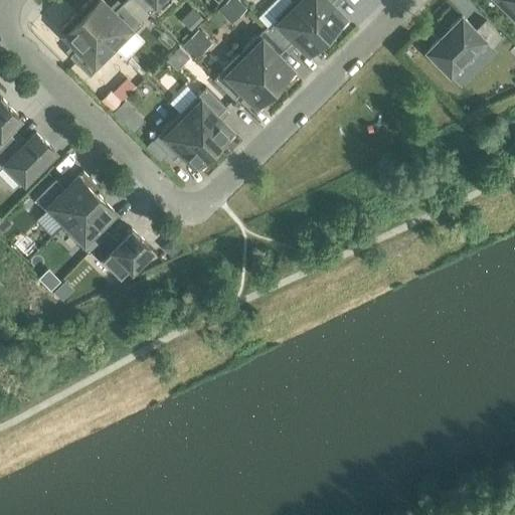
[(101,0),(89,0),(77,11),(116,49),(142,23),(122,3),(113,11),(101,0)]
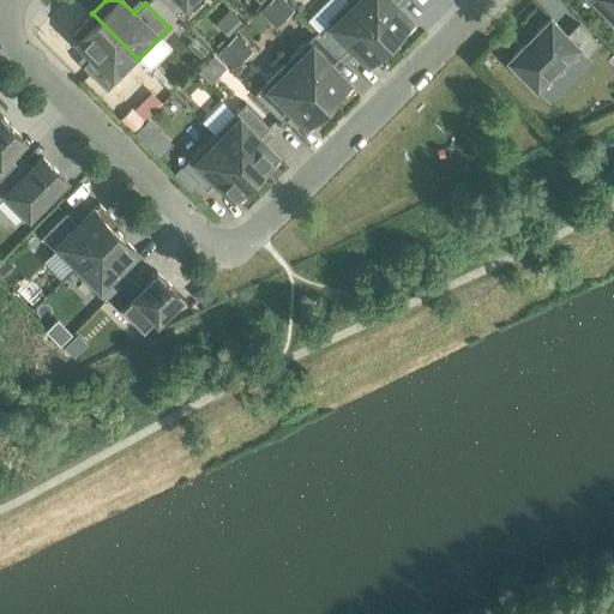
[(186,0),(161,0),(176,16),(187,5),(185,2),(186,0)]
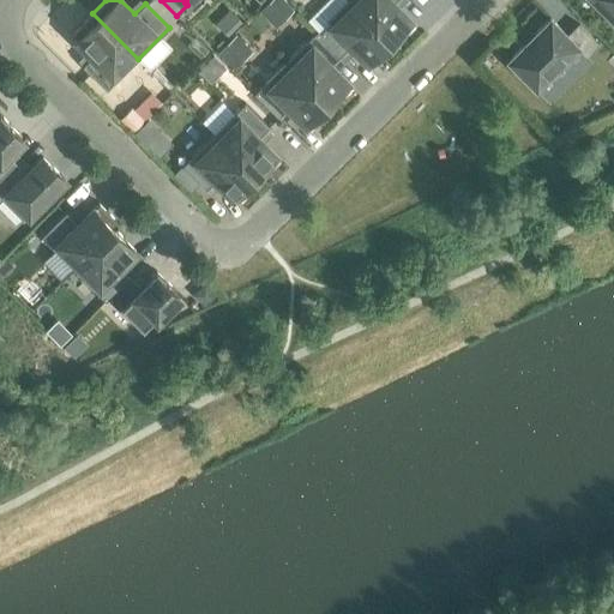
[(283,0),(270,0),(259,12),(276,28),(294,10),(283,0)]
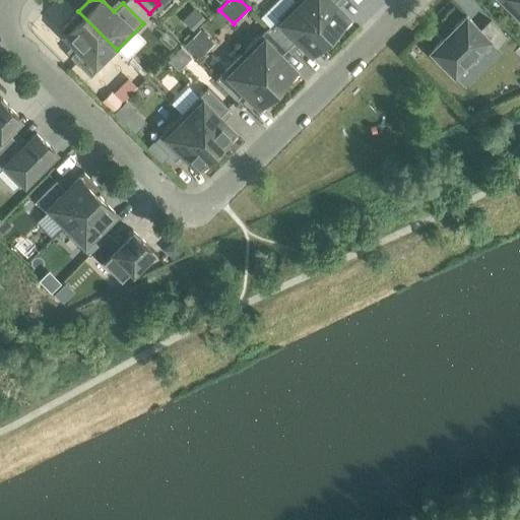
[(295,0),(294,0),(268,25),(288,47),(298,38),(311,52),(328,35),(329,34),(295,0)]
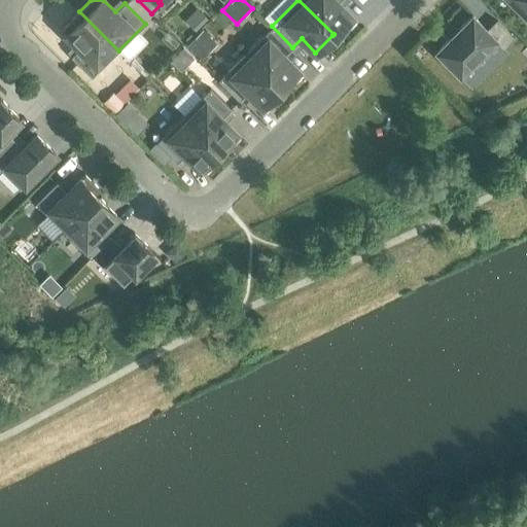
[(299,0),(334,34),(332,35),(338,39),(356,21),(338,2),(340,0),(299,0)]
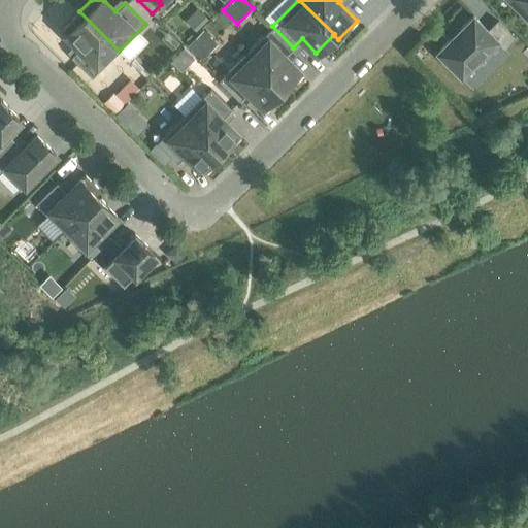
[(527,0),(512,0),(524,11),(520,15),(527,23),(527,0)]
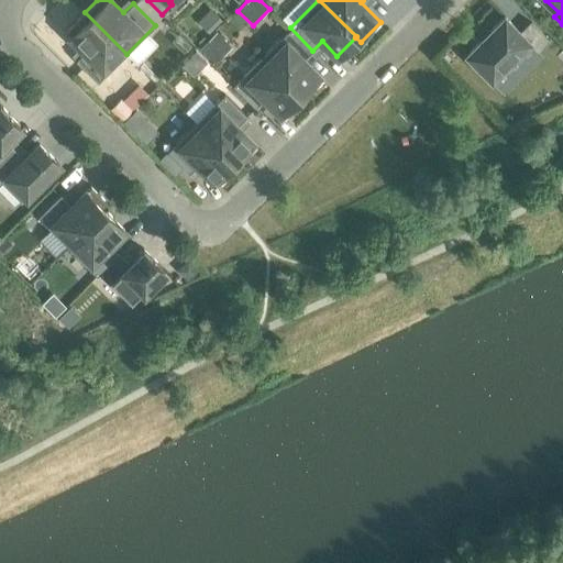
[(127,54),(85,12),(65,32),(85,51),(75,61),(98,83),(127,54)]
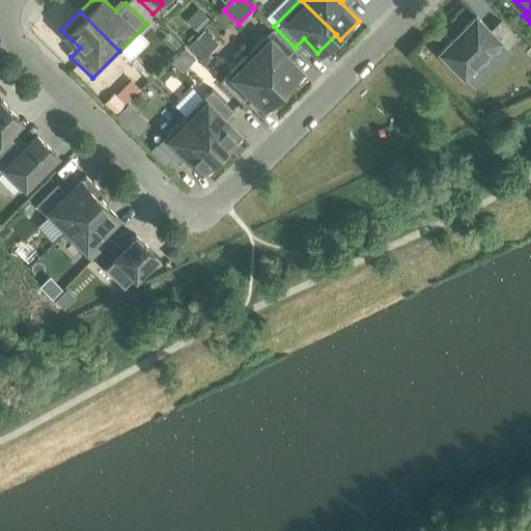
[(202,11),(191,24),(197,30),(210,19),(202,11)]
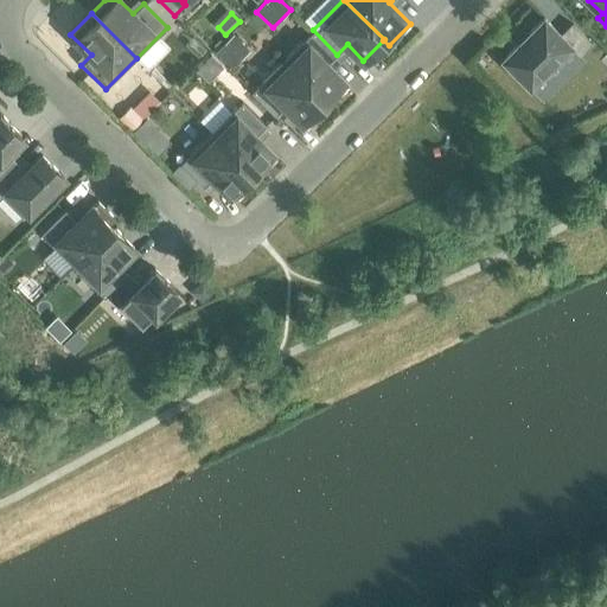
[(560,34),(543,18),(503,58),(530,85),(569,46),(579,56),(592,44),(572,24),(560,34)]
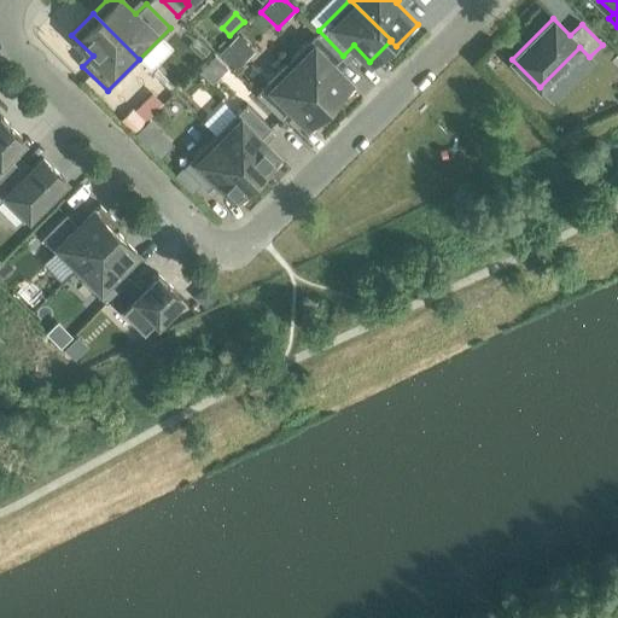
[(319,30),(287,62),(333,108),(354,87),(333,65),(343,56),(319,30)]
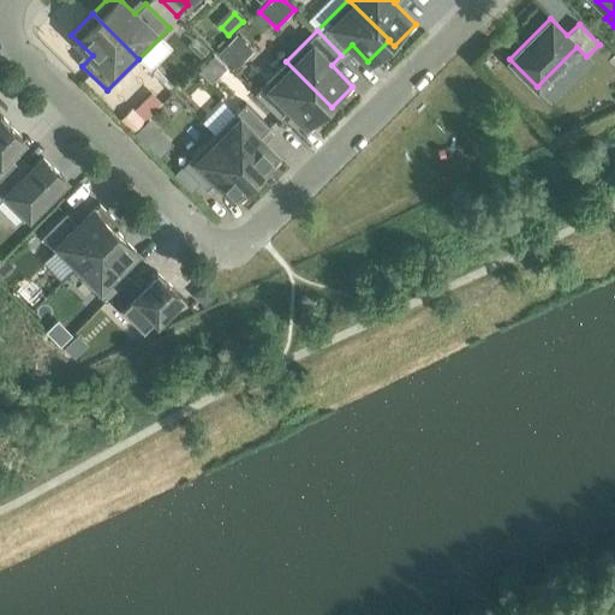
[(237,35),(219,53),(234,69),(252,52),(237,35)]
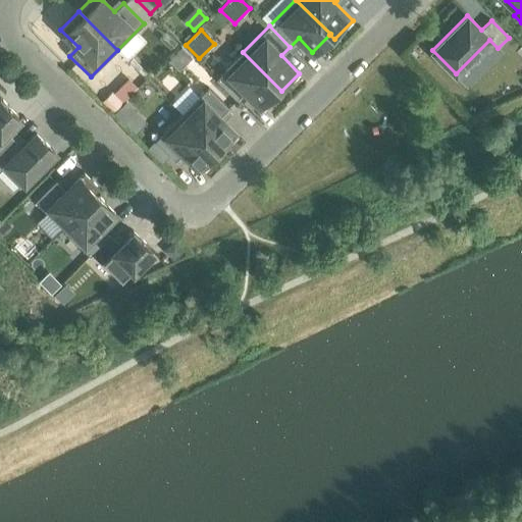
[(181,47),(168,60),(178,70),(192,58),(181,47)]
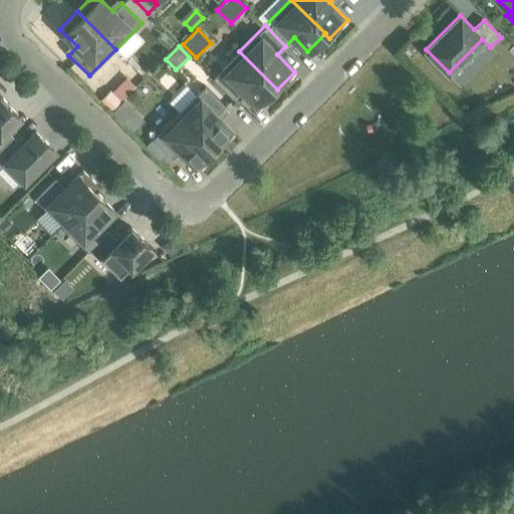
[(277,89),(239,51),(213,78),(233,98),(242,89),(259,107),(277,89)]
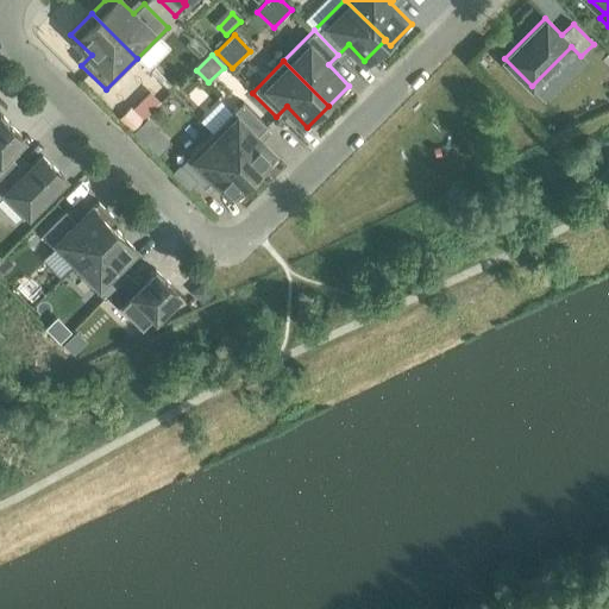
[(243,102),(212,133),(256,179),(277,157),(256,137),(267,126),(243,102)]
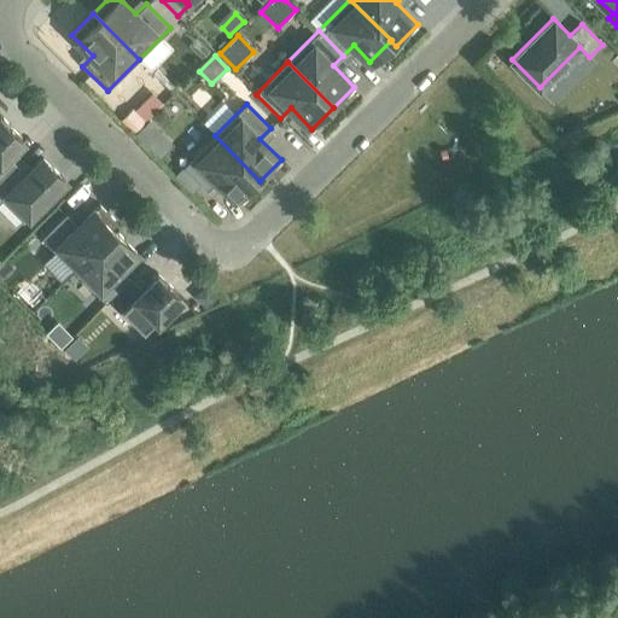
[(133,108),(121,120),(133,133),(145,121),(133,108)]
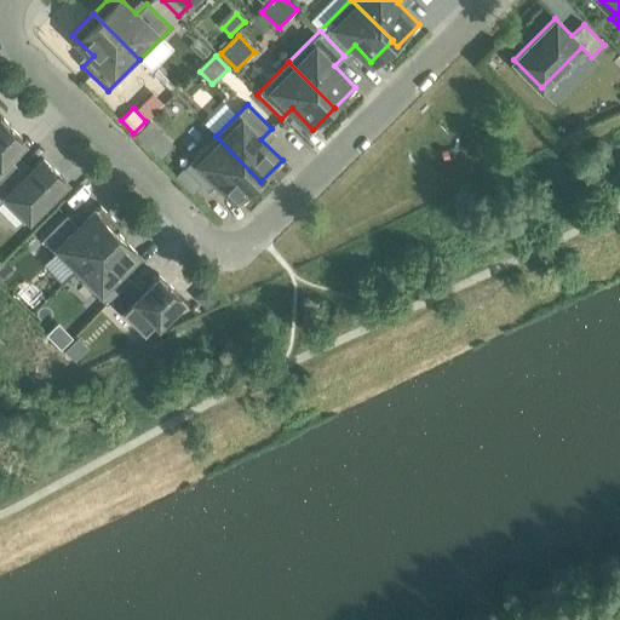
[(0,179),(16,164),(5,153),(21,137),(0,115),(0,179)]
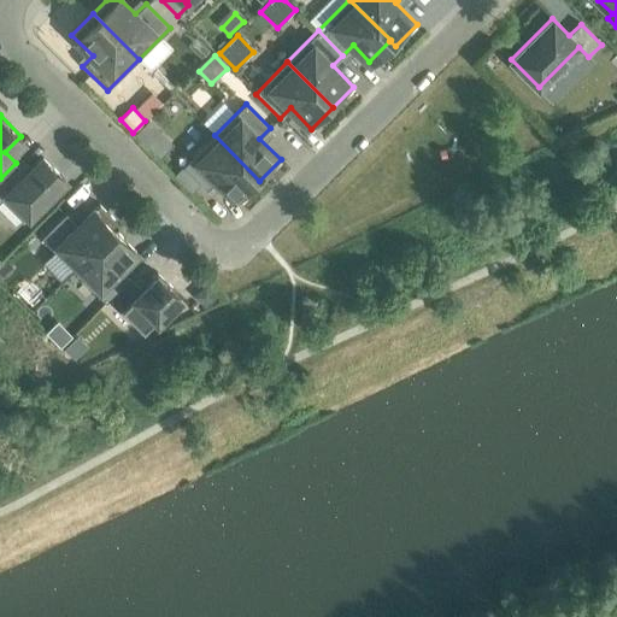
[(259,181),(215,135),(176,174),(193,192),(200,184),(207,191),(217,181),(239,201),(259,181)]
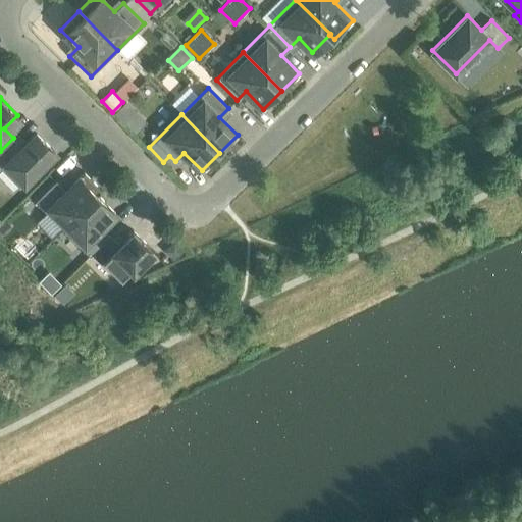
[(13,138),(0,151),(0,169),(1,169),(19,188),(39,167),(43,170),(56,157),(52,154),(54,152),(36,134),(22,147),(13,138)]
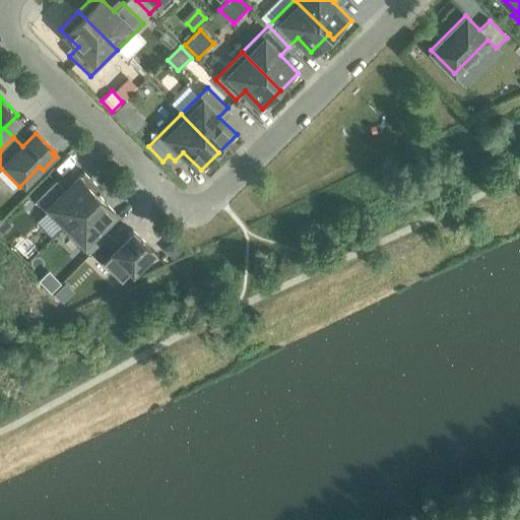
[(35,200),(63,229),(96,194),(98,195),(102,191),(83,172),(61,194),(51,184),(35,200)]
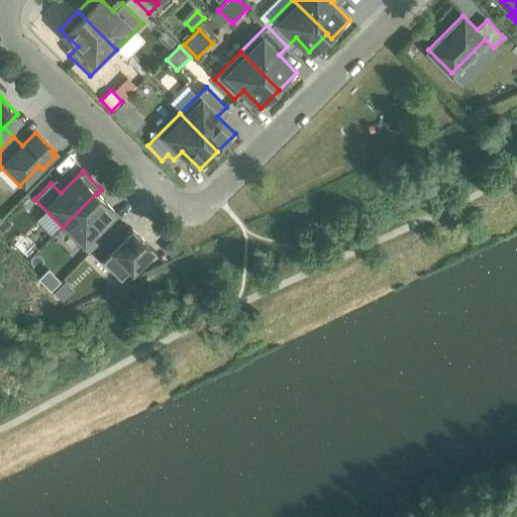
[(89,253),(91,250),(109,233),(100,224),(114,211),(97,194),(96,193),(63,227),(89,253)]
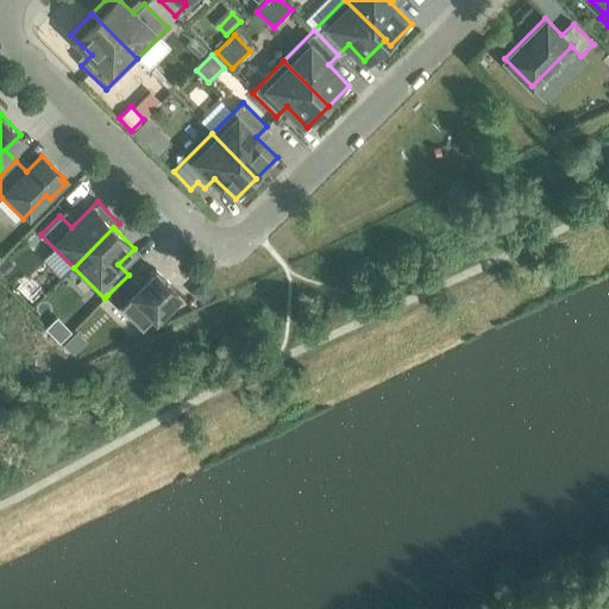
[(129,275),(107,295),(118,307),(119,305),(140,326),(176,290),(155,269),(138,286),(129,275)]
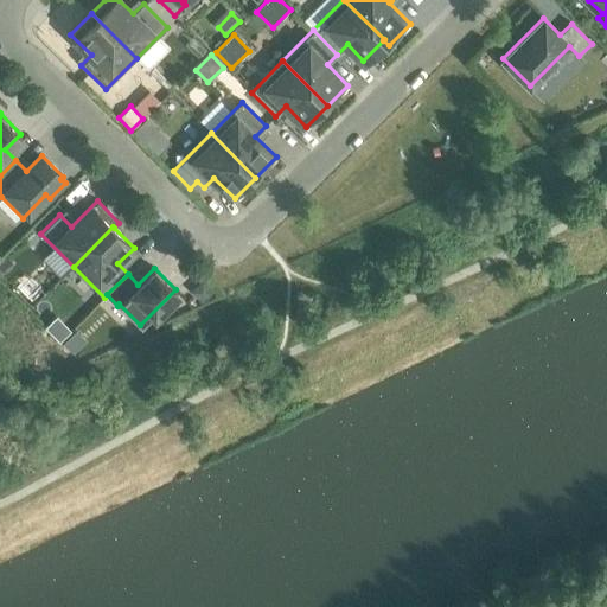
[(196,285),(196,296),(202,302),(213,291),(202,279),(196,285)]
